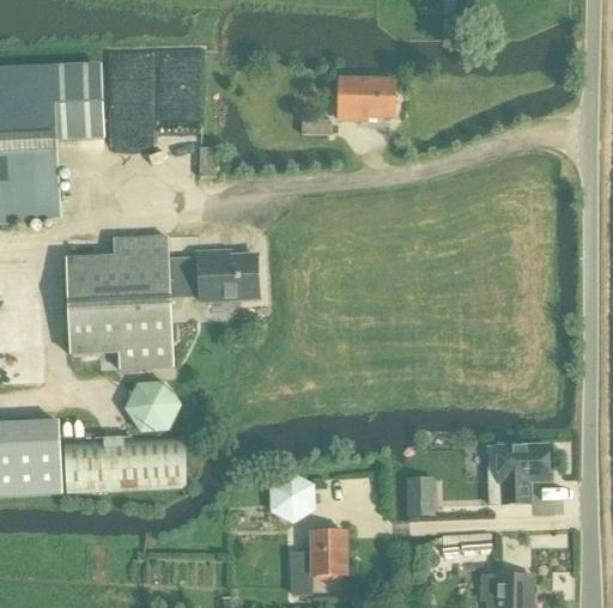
[(455,13),(455,0),(428,0),(428,12),(455,13)]
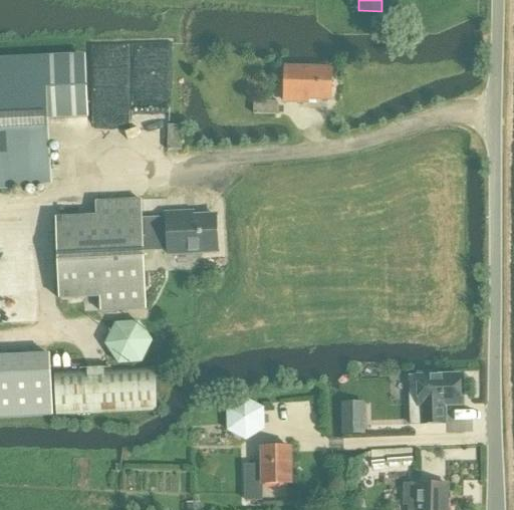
[(0,59),(0,184),(50,182),(47,116),(87,114),(84,55),(0,59)]
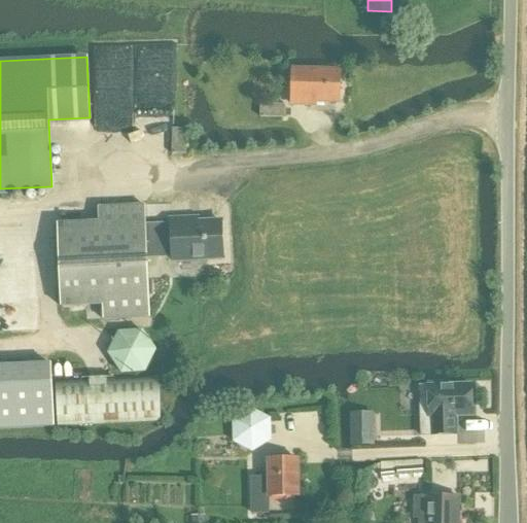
[(340,99),(340,68),(293,66),(292,102),(308,102),(308,99),(340,99)]
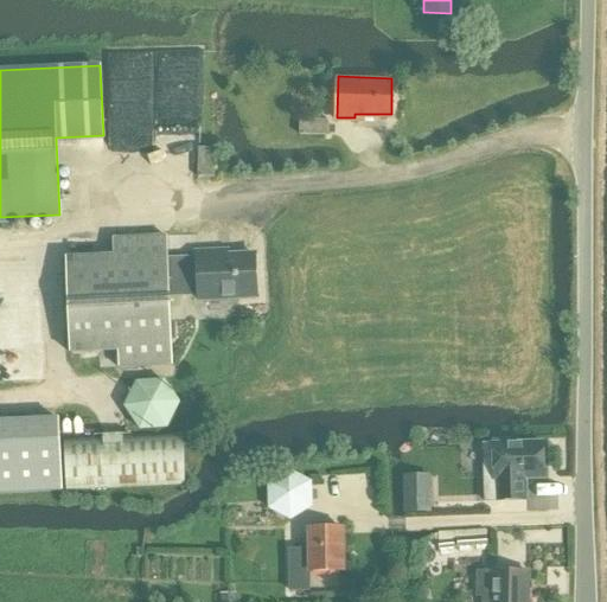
[(328,132),(330,117),(301,116),(300,132),(328,132)]
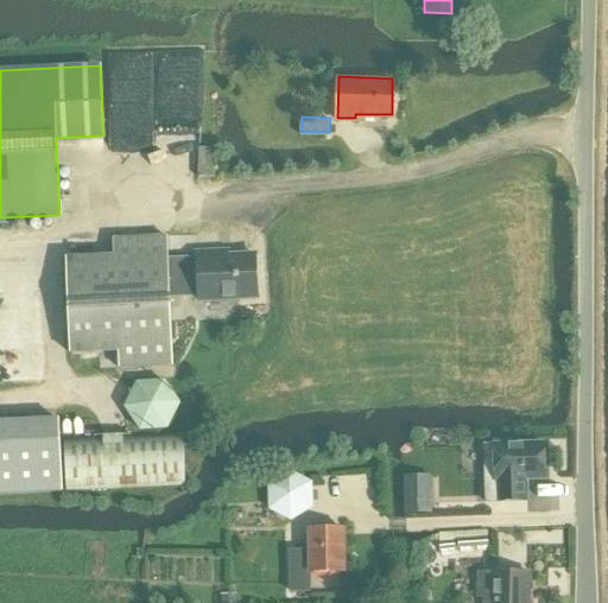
[(215,175),(216,146),(200,145),(200,175),(215,175)]
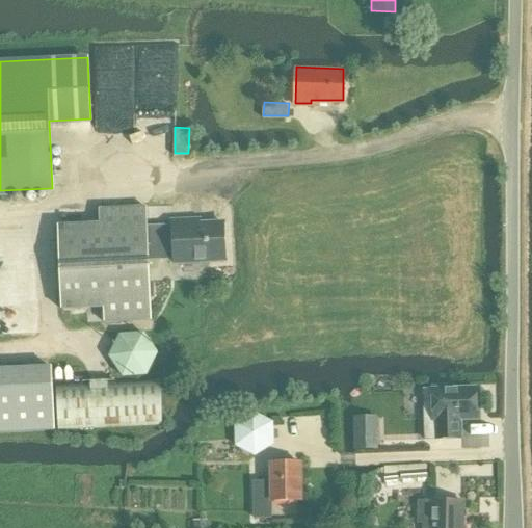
[(174,222),(148,223),(147,205),(101,207),(101,221),(59,223),(63,308),(105,306),(106,320),(153,318),(150,258),(176,257),(176,261),(227,258),(223,220),(191,221),(191,217),(174,218),(174,222)]
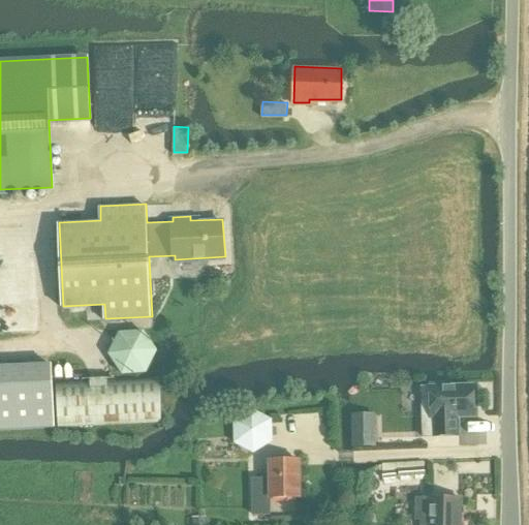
[(146,371),(157,349),(144,329),(119,331),(107,352),(121,373),(146,371)]
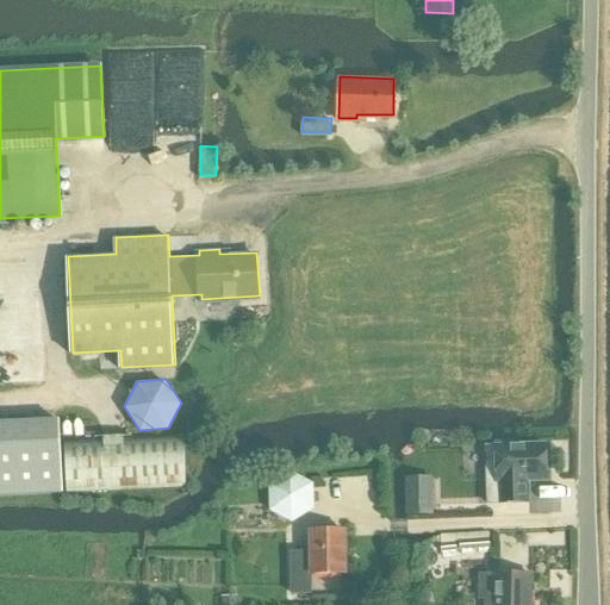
[(58,417),(0,419),(0,493),(62,491),(58,417)]
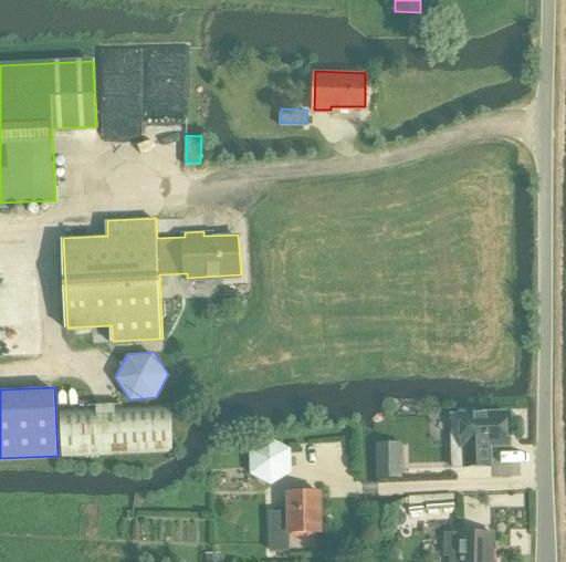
[(62,454),(171,447),(169,404),(59,409),(62,454)]
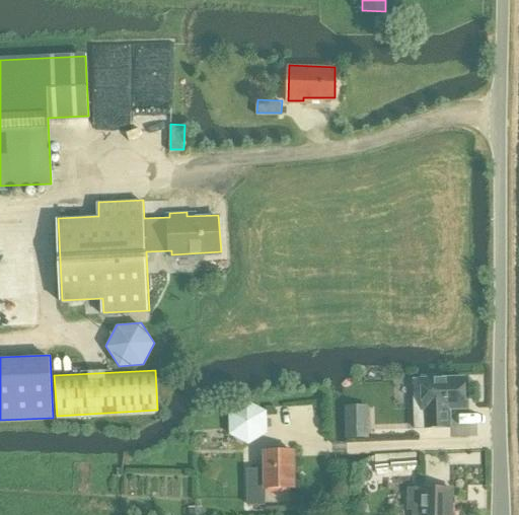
[(434,377),(434,376),(434,374),(421,374),(421,377),(414,377),(415,426),(449,425),(449,407),(464,407),(463,376),(434,377)]
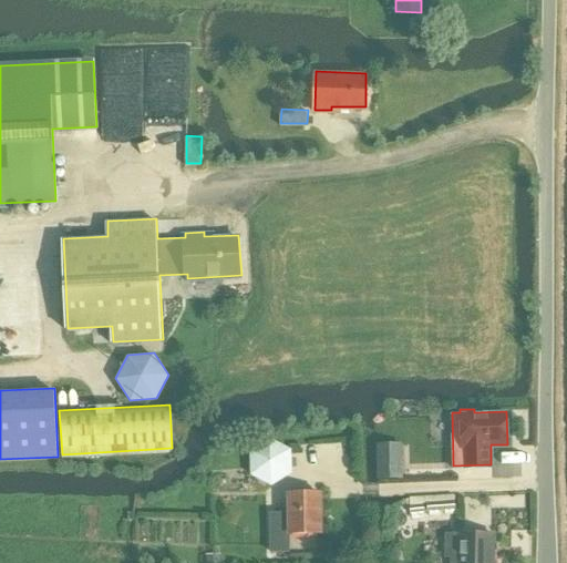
[(292,472),(290,447),(269,437),(249,449),(250,473),(271,484),(292,472)]
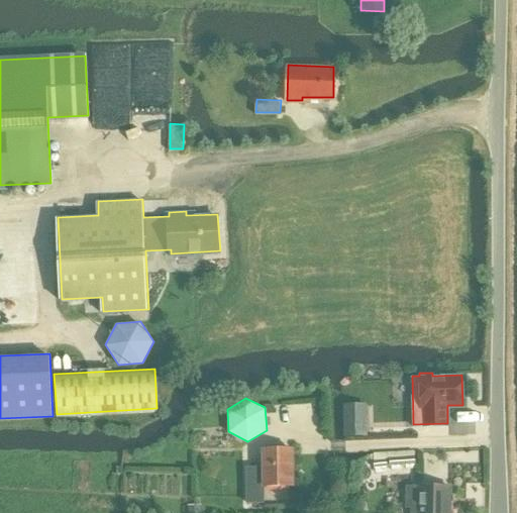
[(363,433),(362,418),(356,418),(356,403),(344,403),(344,418),(345,433),(363,433)]
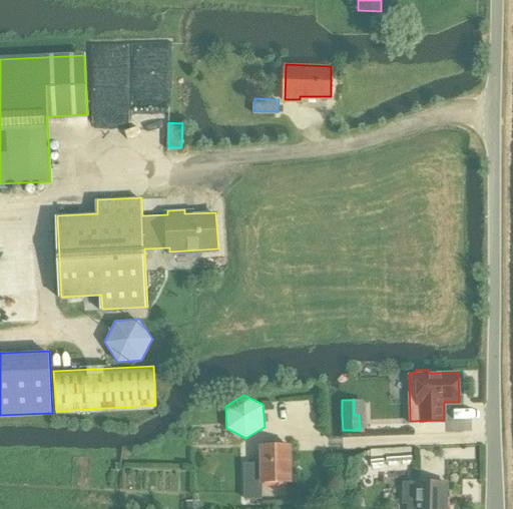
[(263,480),(291,480),(291,445),(263,445),(263,480)]
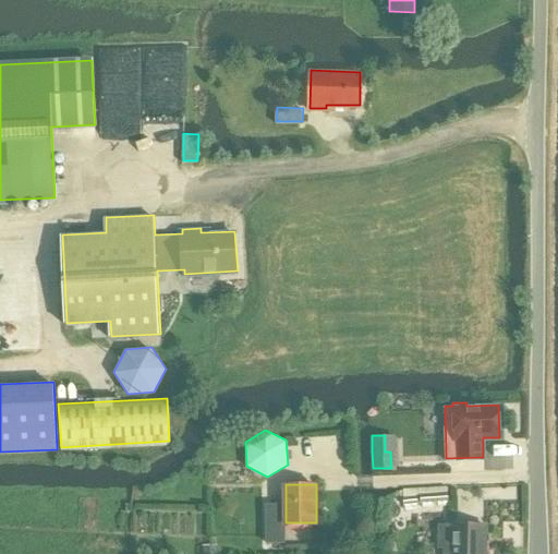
[(441,543),(451,543),(451,553),(486,553),(486,524),(451,524),(441,524),(441,543)]
